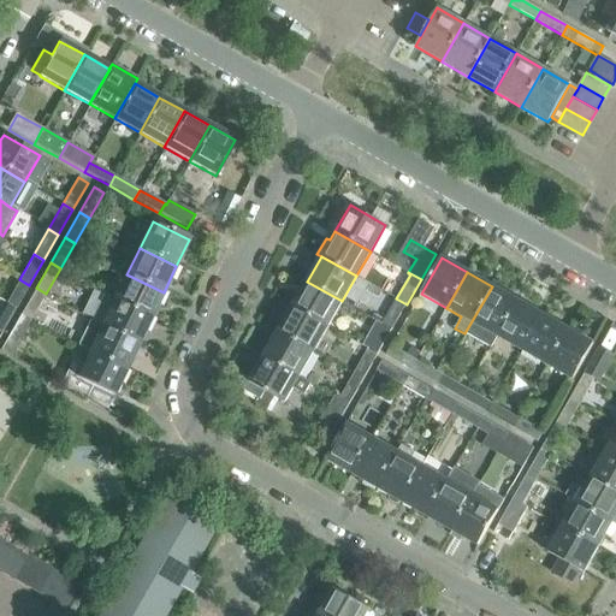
[(114,300),(150,318),(164,292),(126,274),(114,300)]
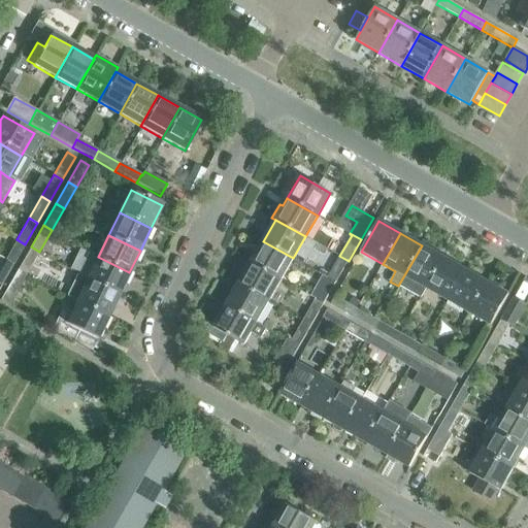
[(25,244),(17,239),(4,261),(12,266),(25,244)]
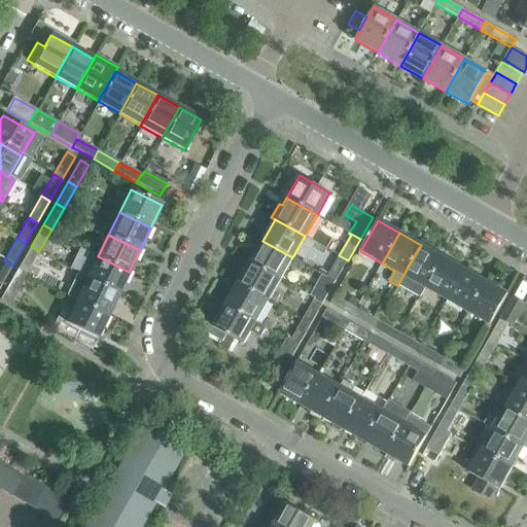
[(292,257),(262,241),(250,261),(280,279),(292,257)]
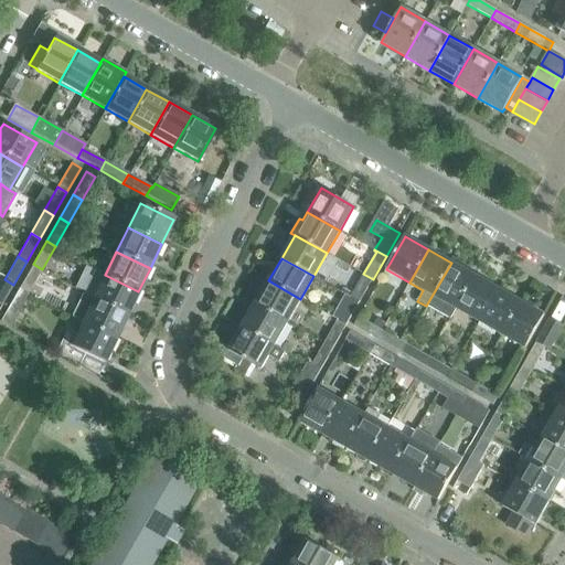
[(473,276),(451,263),(426,306),(449,319),(456,309),(473,276)]
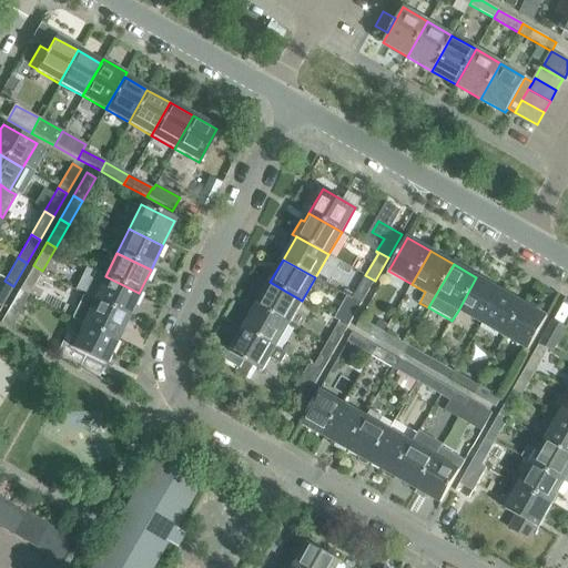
[(20,288),(29,293),(42,271),(33,265),(20,288)]
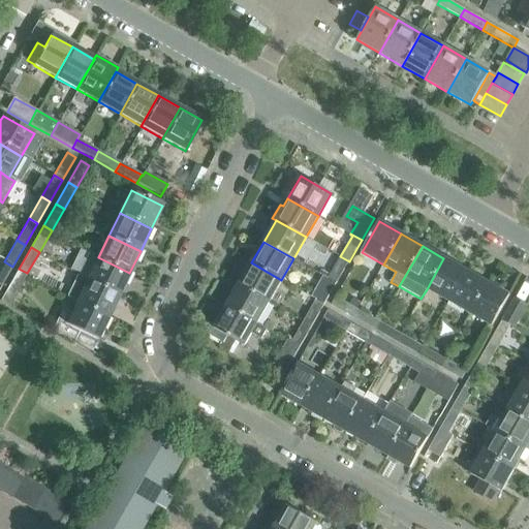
[(119,296),(129,273),(98,257),(88,252),(76,275),(119,296)]
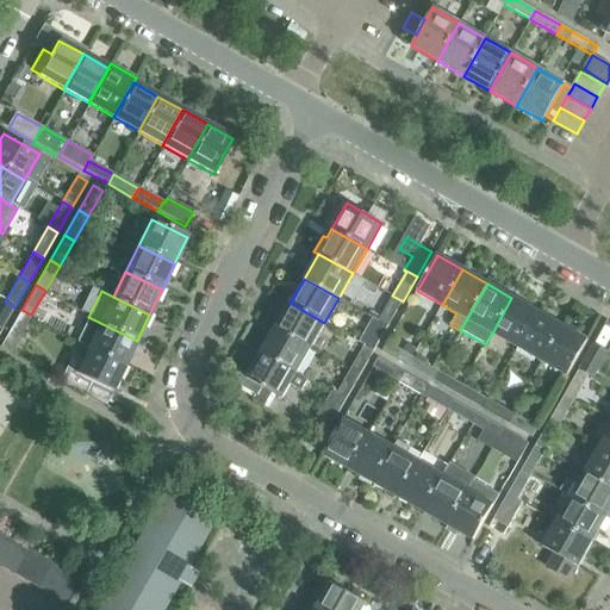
[(374,318),(388,327),(403,302),(392,296),(380,317),(371,312),(368,315),(374,318)]
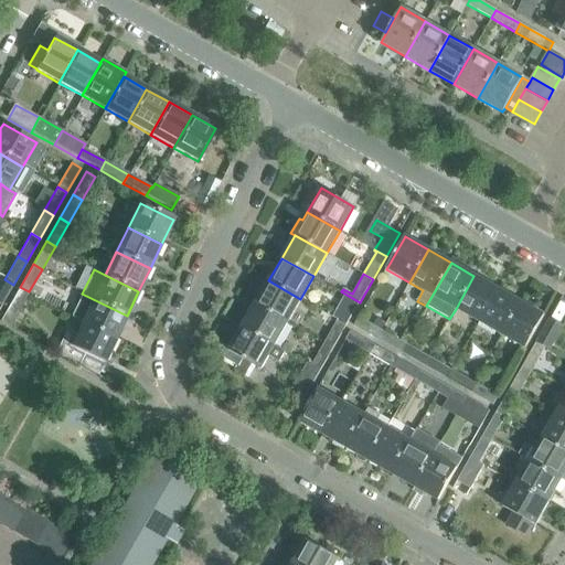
[(456,309),(478,322),(497,289),(473,276),(456,309)]
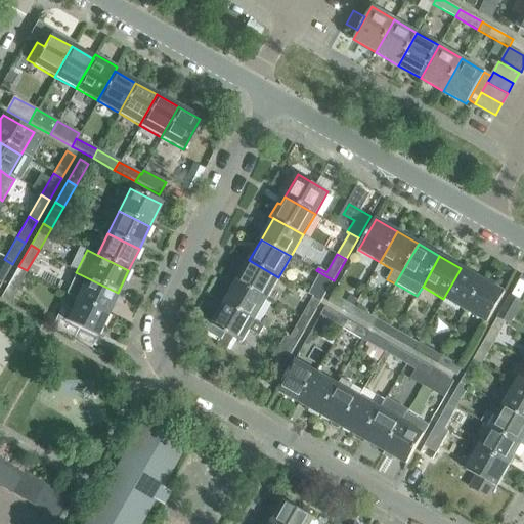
[(4,259),(0,266),(0,284),(1,285),(12,264),(4,259)]
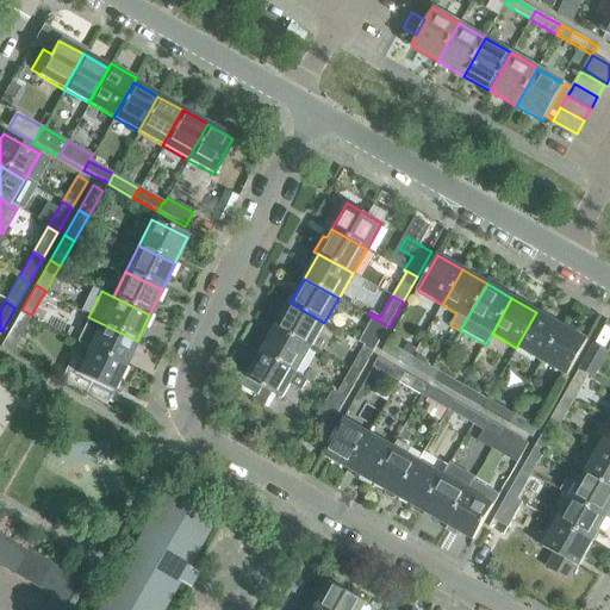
[(290,303),(275,328),(310,348),(324,323),(290,303)]
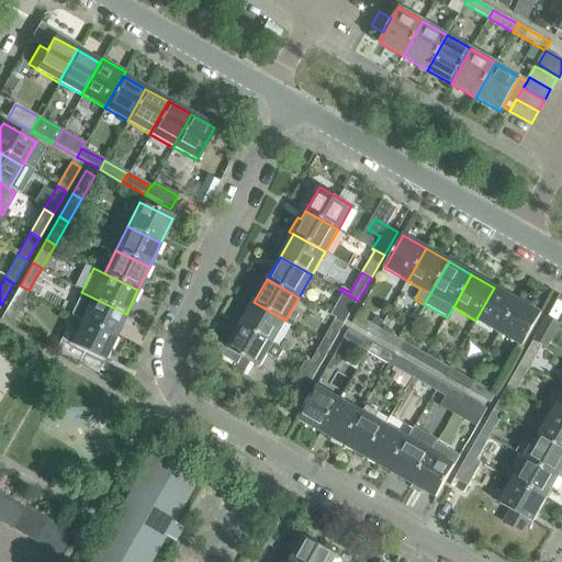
[(20,285),(0,319),(9,325),(29,290),(20,285)]
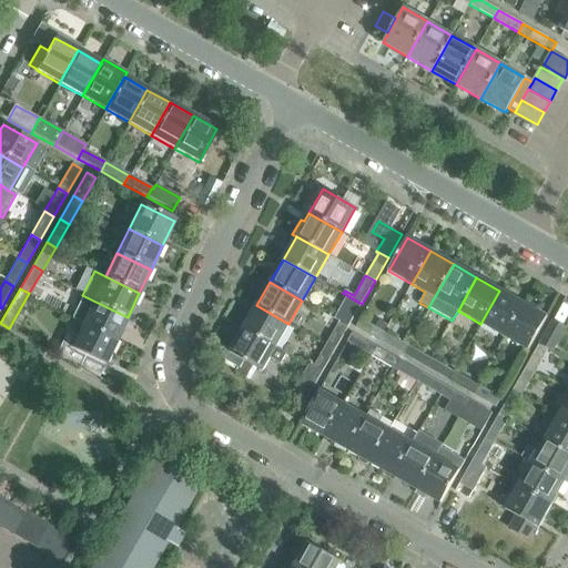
[(523,304),(499,291),(480,324),(504,336),(523,304)]
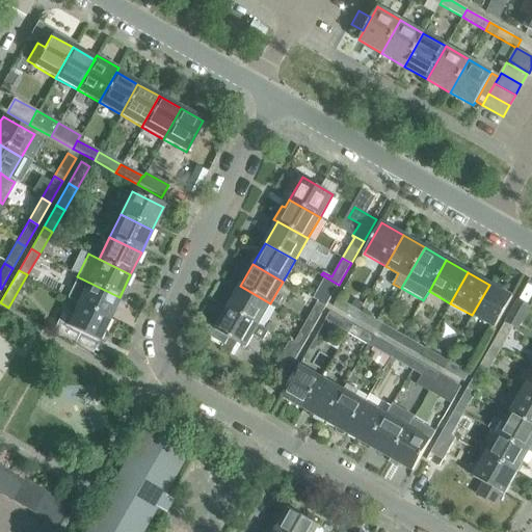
[(67,298),(77,303),(108,319),(120,297),(77,276),(67,298)]
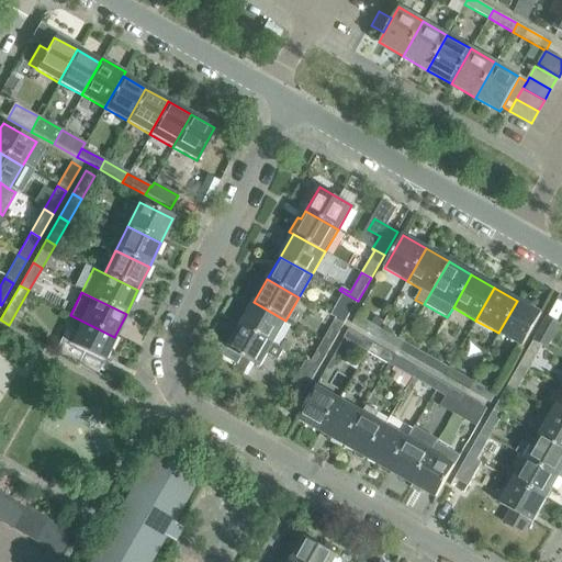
[(332,316),(336,318),(345,324),(358,301),(345,293),(339,303),(332,316)]
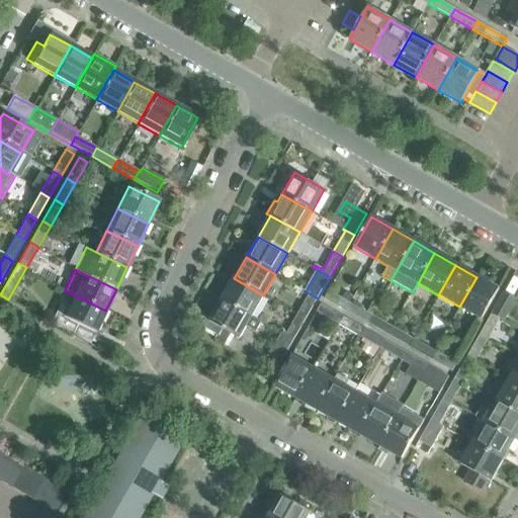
[(498,289),(477,277),(459,307),(481,320),(498,289)]
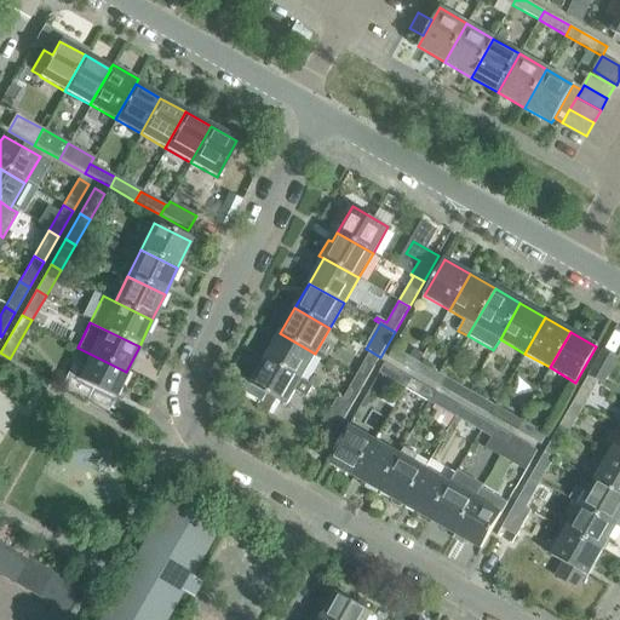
[(315,354),(280,333),(265,359),(302,379),(315,354)]
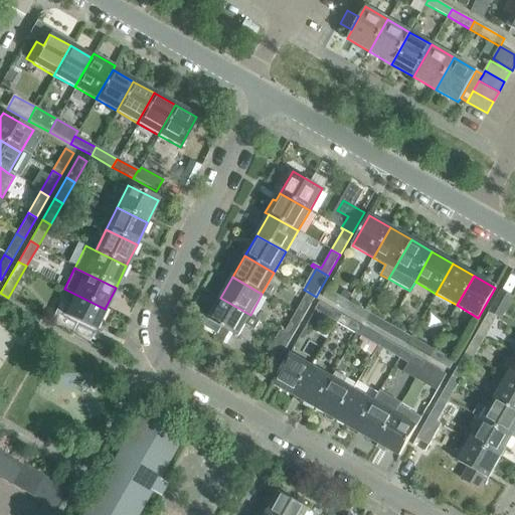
[(322,297),(344,309),(348,301),(327,289),(322,297)]
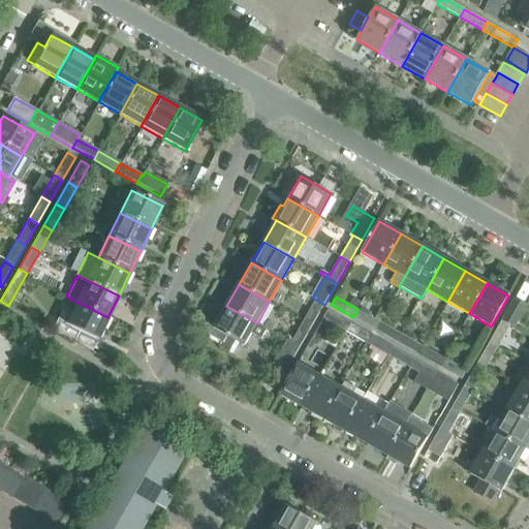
[(528,306),(515,299),(502,320),(515,328),(528,306)]
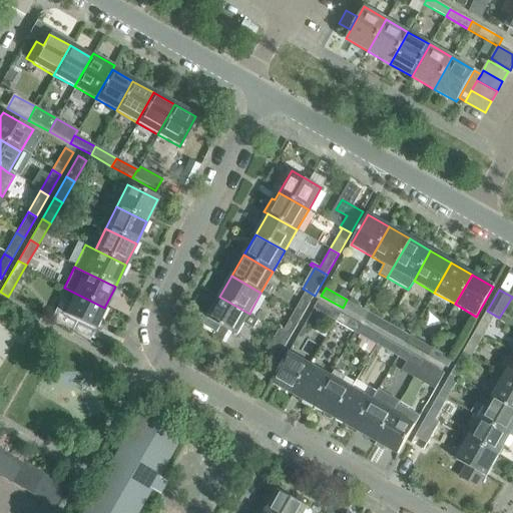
[(315,296),(307,291),(295,312),(303,316),(315,296)]
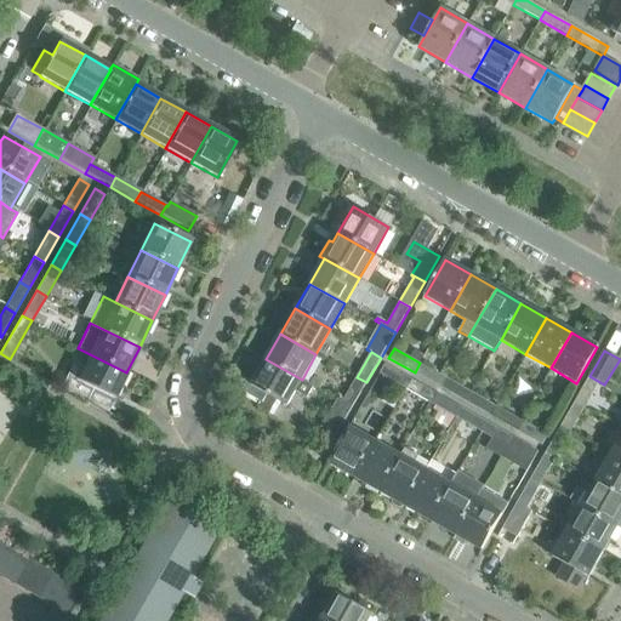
[(73,363),(61,388),(87,400),(93,389),(113,399),(126,372),(90,354),(83,368),(73,363)]
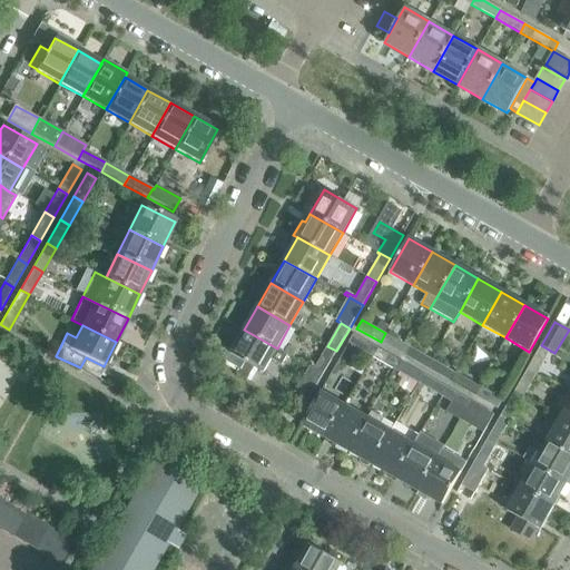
[(239,326),(220,359),(237,367),(242,360),(253,366),(263,372),(271,360),(282,365),(288,354),(277,349),(244,330),(239,326)]
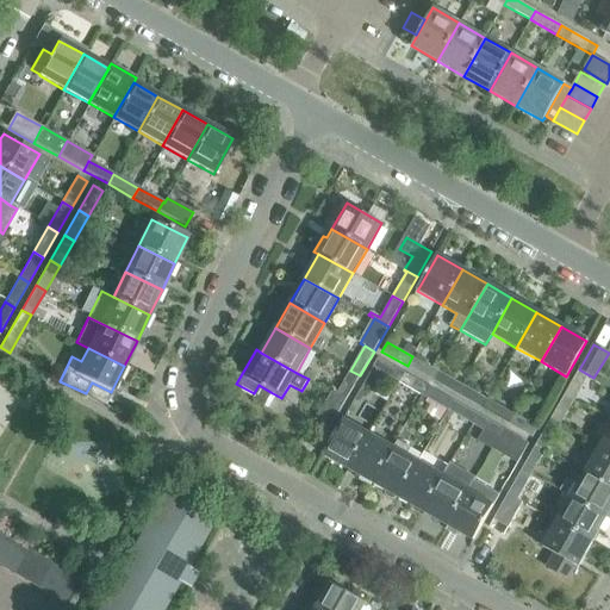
[(408,366),(431,380),(437,371),(412,356),(408,366)]
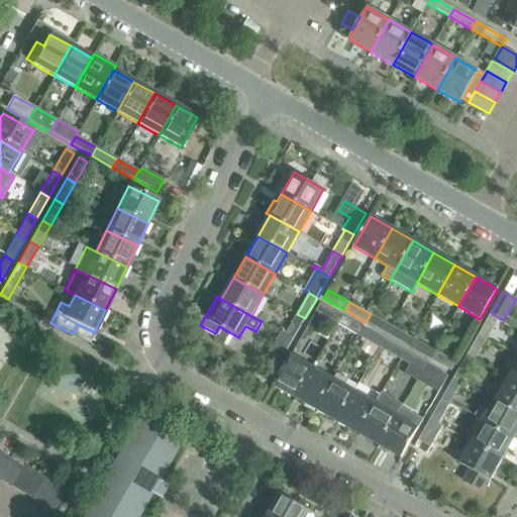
[(337,323),(341,315),(321,304),(316,311),(337,323)]
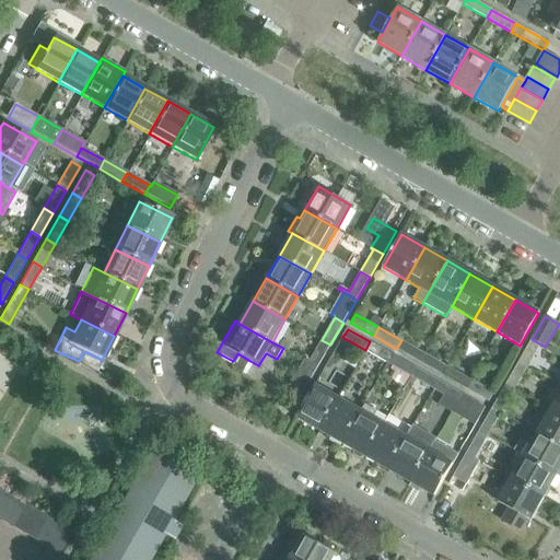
[(518,362),(527,368),(540,346),(545,348),(545,347),(532,339),(518,362)]
